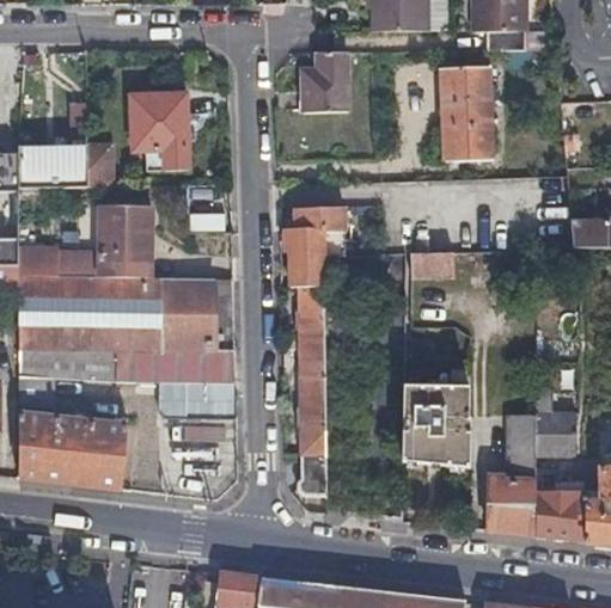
[(376,0),(378,30),(405,30),(433,30),(433,28),(429,0),(376,0)]
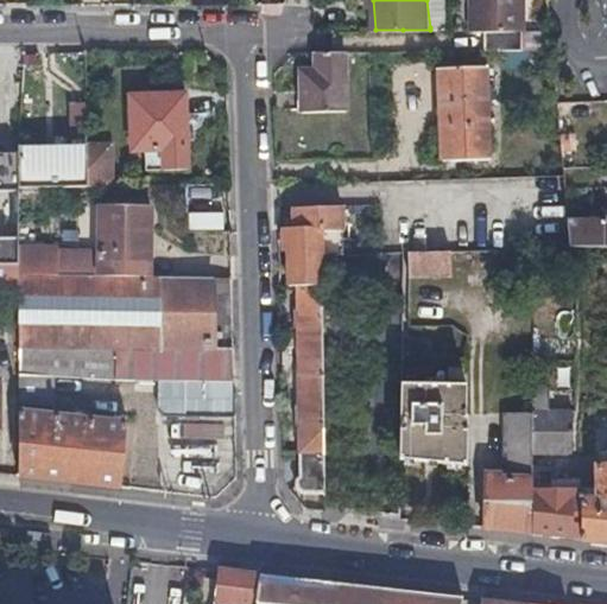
[(427,0),(430,27),(449,25),(447,0),(427,0)]
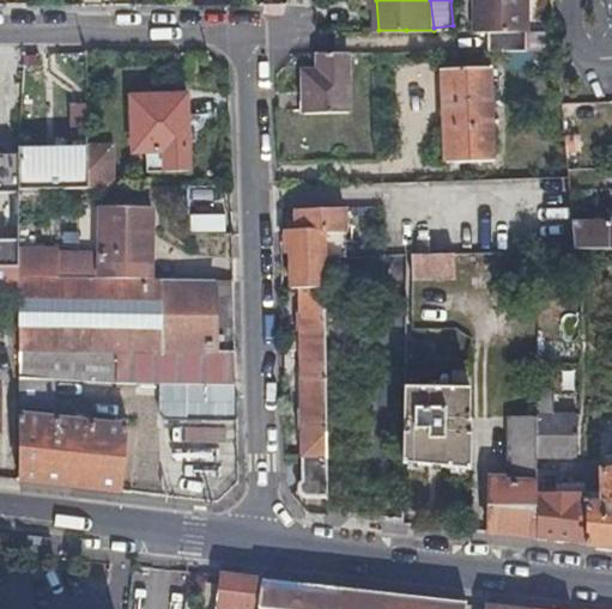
[(473,0),(473,34),(485,34),(485,52),(525,52),(525,34),(525,0),(473,0)]
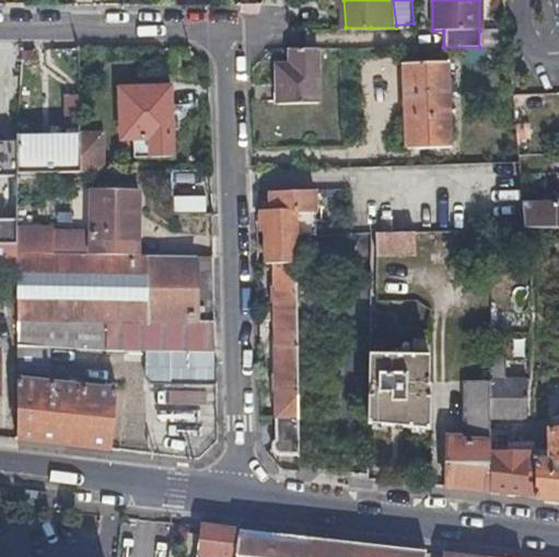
[(497,32),(479,31),(479,47),(497,48),(497,32)]
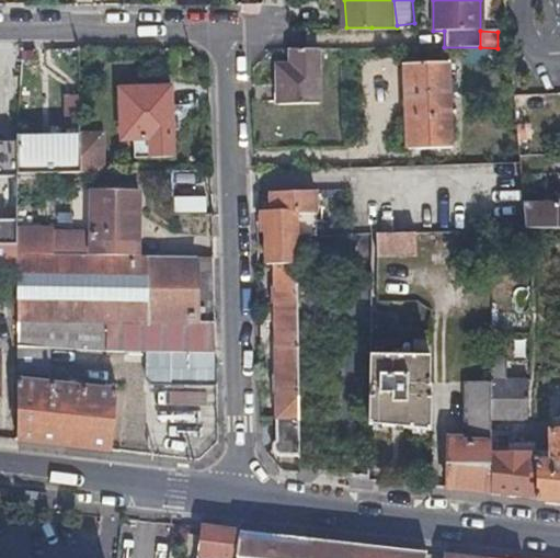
[(316,46),(301,45),(288,45),(288,63),(276,63),(276,101),(317,100),(316,46)]
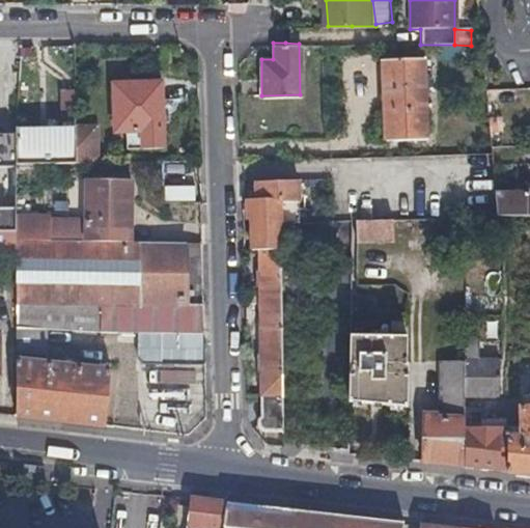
[(422,58),(400,58),(379,58),(378,109),(367,109),(367,127),(422,127),(422,58)]
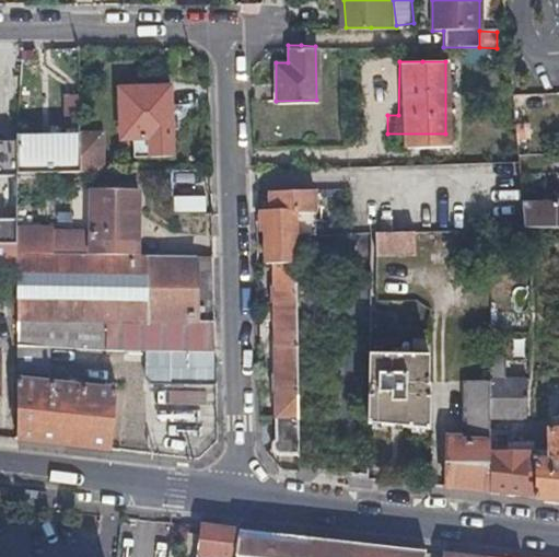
[(116,134),(147,134),(147,152),(170,152),(169,82),(116,82),(116,134)]
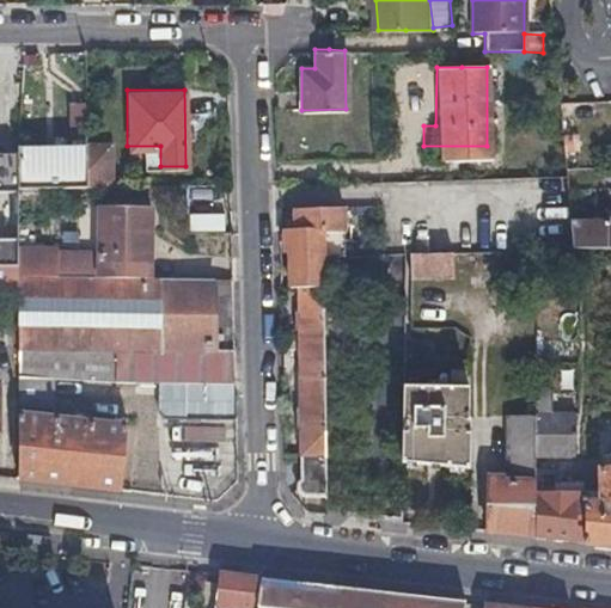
[(83,99),(75,99),(67,99),(68,141),(84,141),(83,99)]
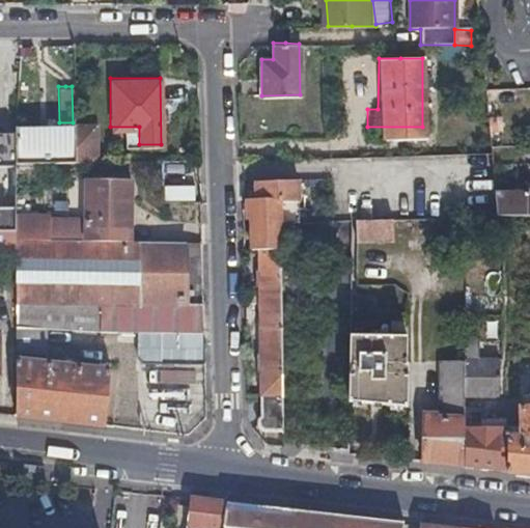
[(73,133),(74,160),(76,160),(92,160),(92,126),(73,126),(73,133)]
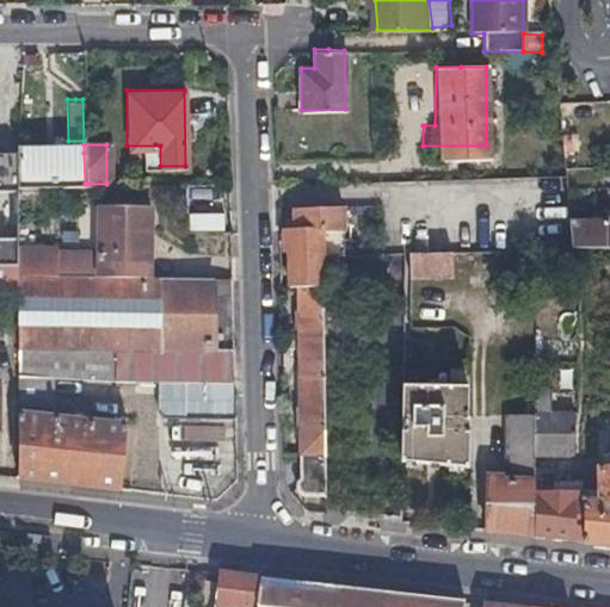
[(85,184),(84,153),(19,153),(19,185),(85,184)]
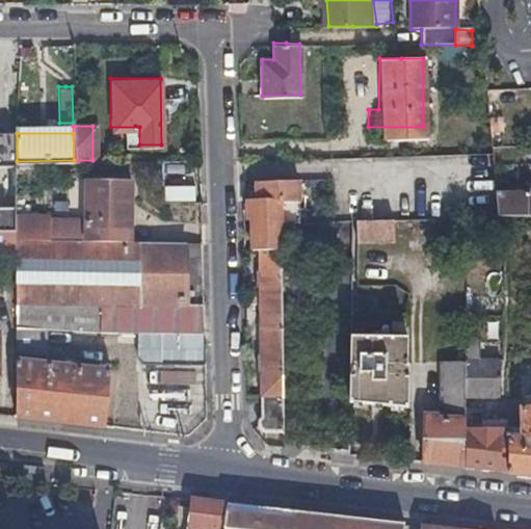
[(88,177),(86,240),(132,240),(133,178),(88,177)]
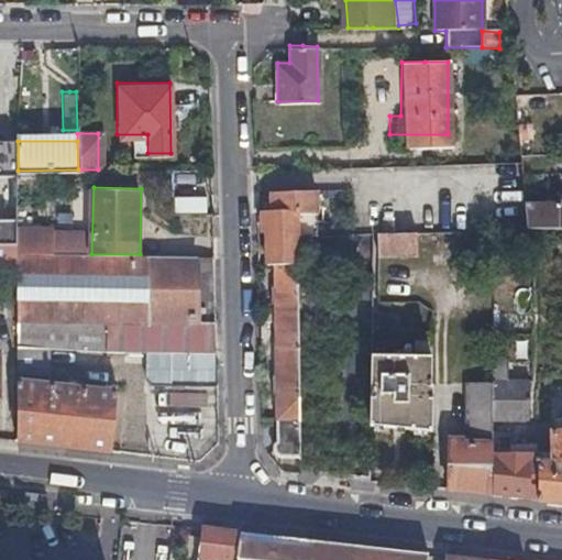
[(312,204),(311,189),(270,190),(270,205),(312,204)]
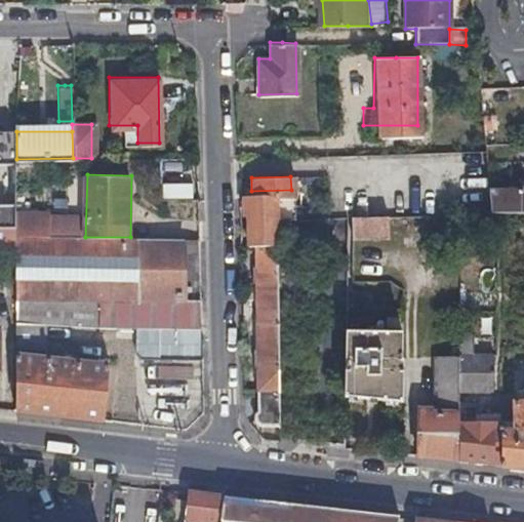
[(279,417),(274,243),(273,217),(291,216),(291,190),(251,191),(251,195),(252,206),(247,206),(248,234),(254,233),(254,243),(254,244),(258,411),(264,417),(279,417)]
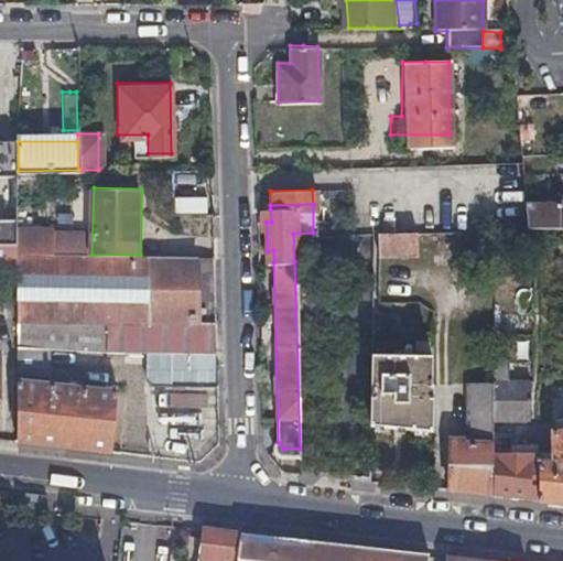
[(562,205),(522,207),(523,233),(562,230),(562,205)]
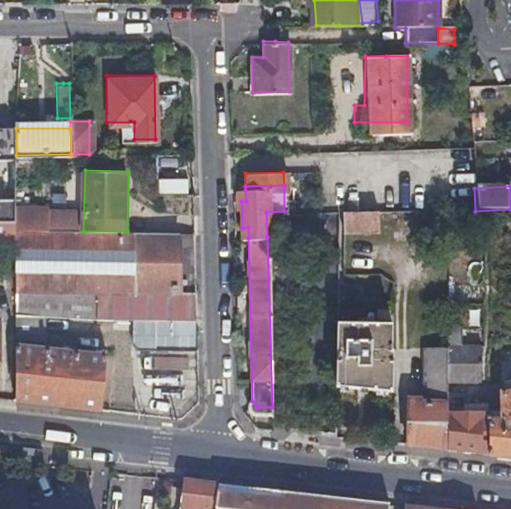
[(15,230),(45,230),(45,210),(15,210),(15,230)]
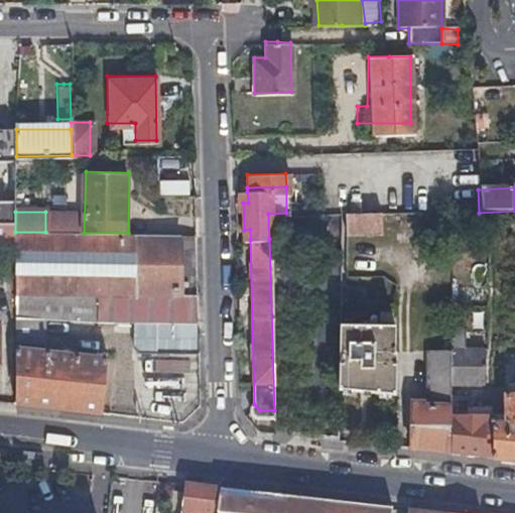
[(342,233),(381,233),(381,212),(342,212),(342,233)]
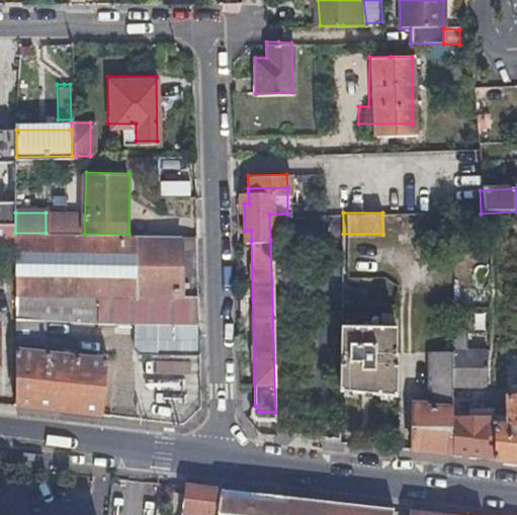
[(84,234),(46,233),(15,233),(15,294),(15,317),(45,317),(198,320),(197,295),(194,295),(182,295),(181,235),(128,234),(84,234)]
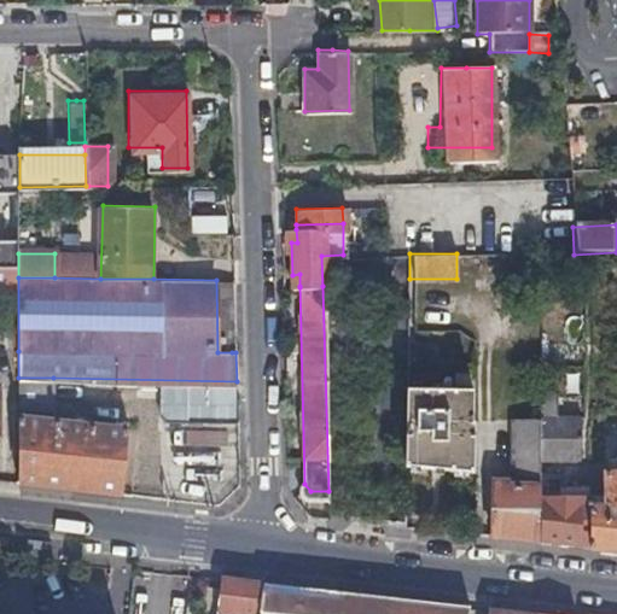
[(230,280),(216,280),(217,352),(232,352),(230,280)]
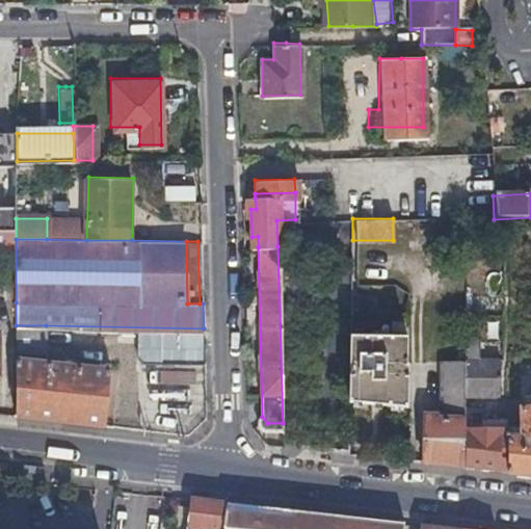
[(45,353),(46,325),(16,325),(15,351),(45,353)]
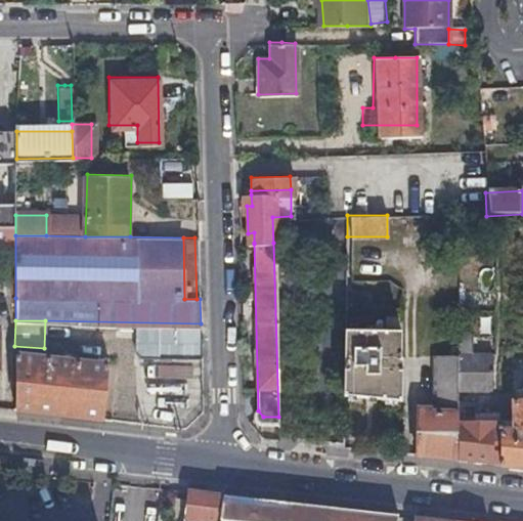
[(345,396),(372,395),(397,394),(394,331),(343,332),(345,396)]
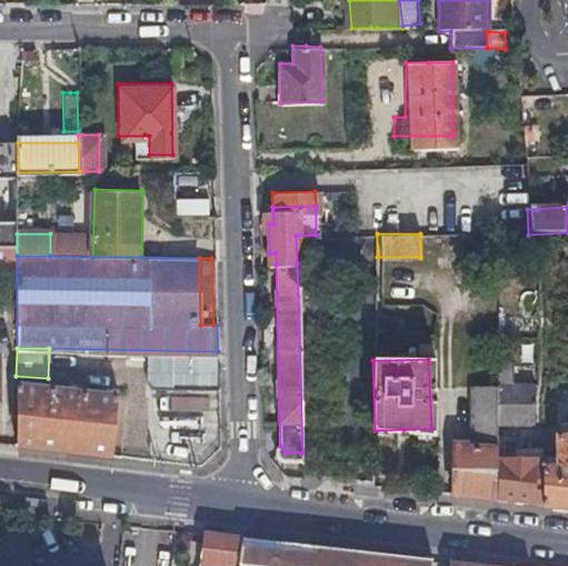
[(499,366),(500,390),(502,428),(536,427),(535,387),(514,387),(512,365),(499,366)]
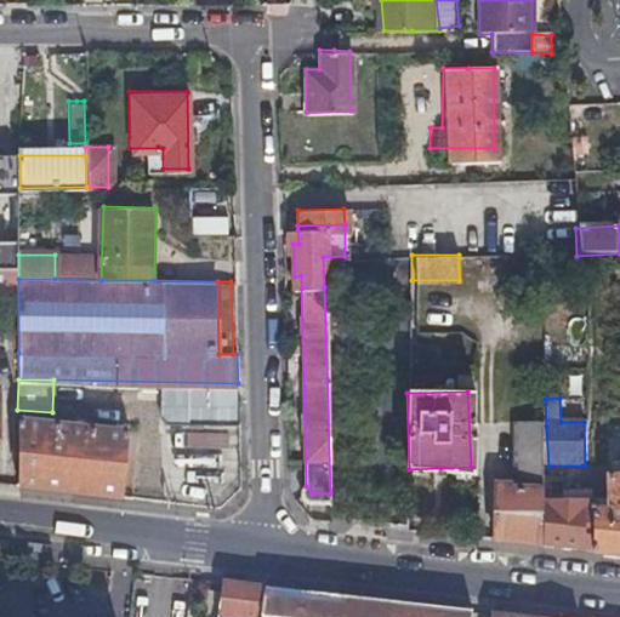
[(17,484),(68,489),(119,495),(125,429),(17,418),(17,484)]
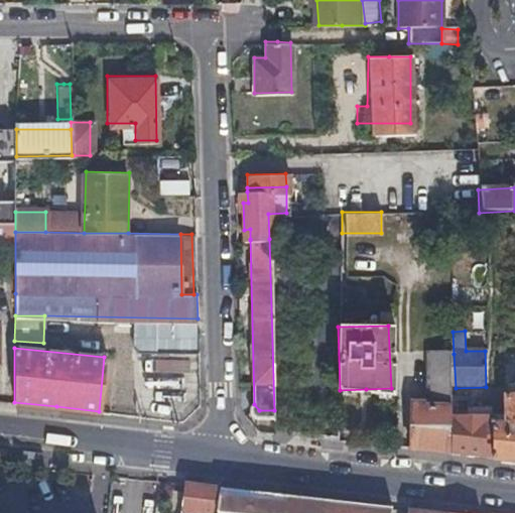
[(456,388),(454,354),(426,355),(427,393),(427,407),(425,407),(424,402),(410,403),(410,425),(410,447),(454,453),(455,415),(456,406),(456,388)]
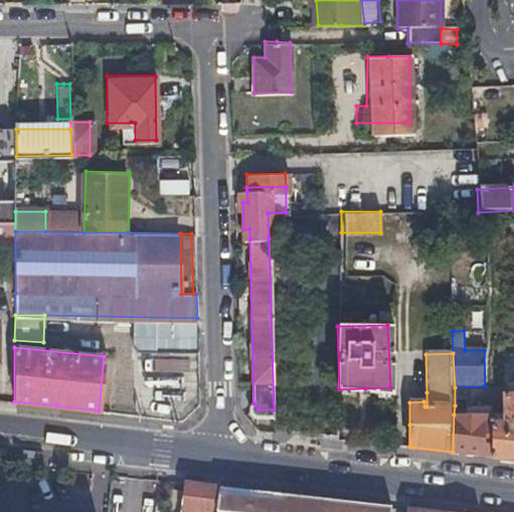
[(465,414),(454,414),(453,452),(513,458),(513,380),(511,381),(509,381),(509,393),(501,393),(502,419),(490,420),(489,414),(480,414),(479,406),(465,407),(465,414)]
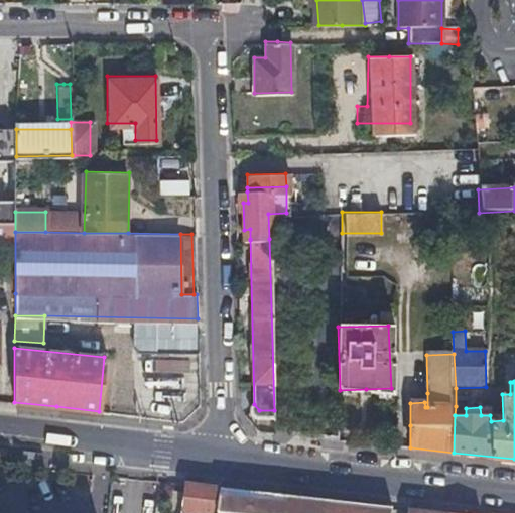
[(0,454),(8,455),(9,447),(0,445),(0,454)]
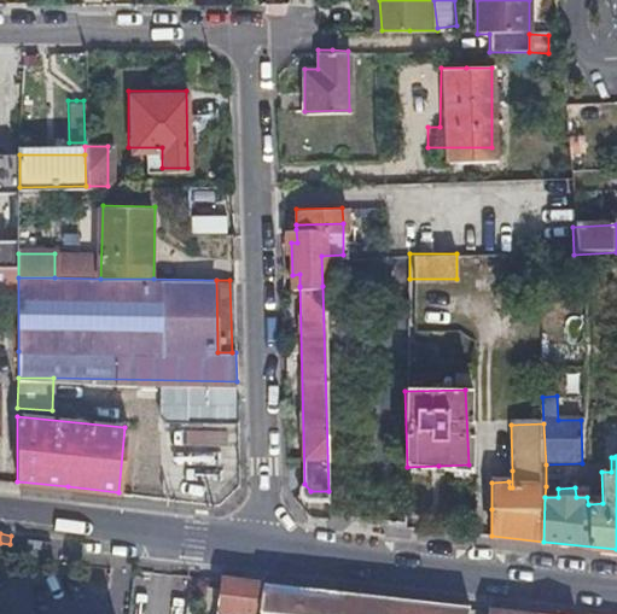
[(52,545),(52,541),(30,538),(29,547),(51,550),(52,545)]
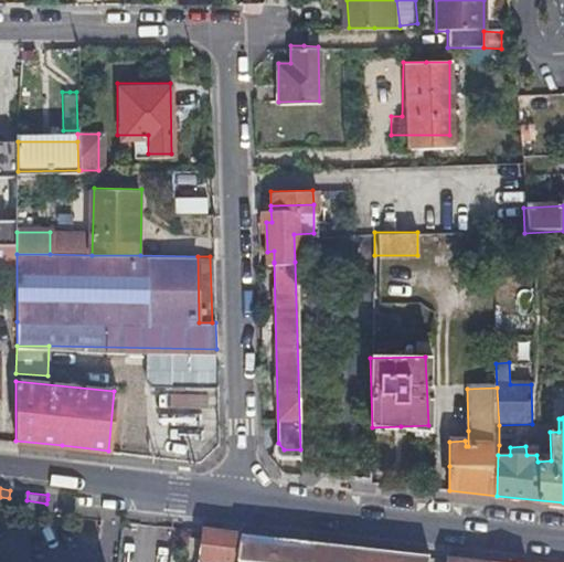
[(216,561),(217,559),(236,561),(240,531),(201,527),(197,561),(216,561)]
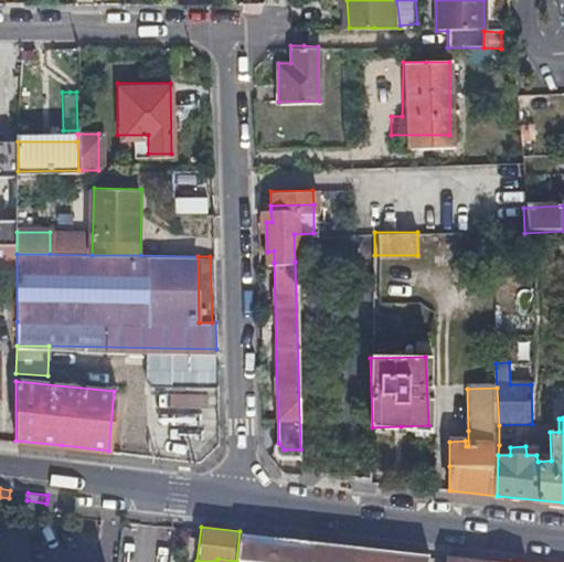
[(351,561),(354,545),(240,531),(236,561),(235,561),(351,561)]
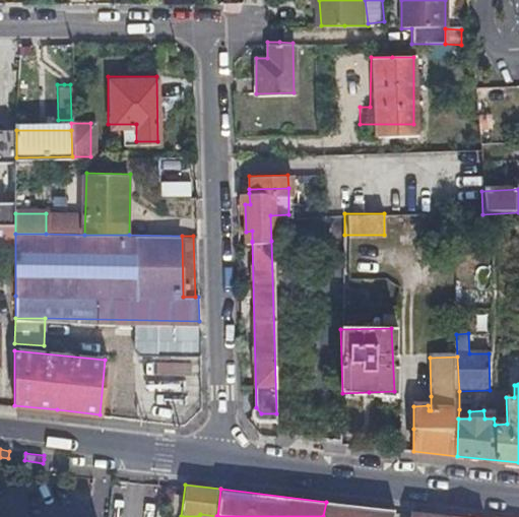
[(390,516),(392,509),(326,502),(323,516),(390,516)]
